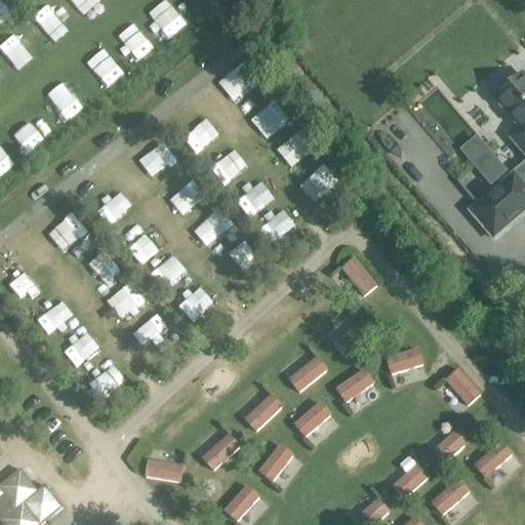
[(524,124),(524,128),(512,139),(524,155),(524,77),(522,75),(515,81),(513,78),(498,89),(501,92),(494,98),(511,117),(516,113),(524,124)]
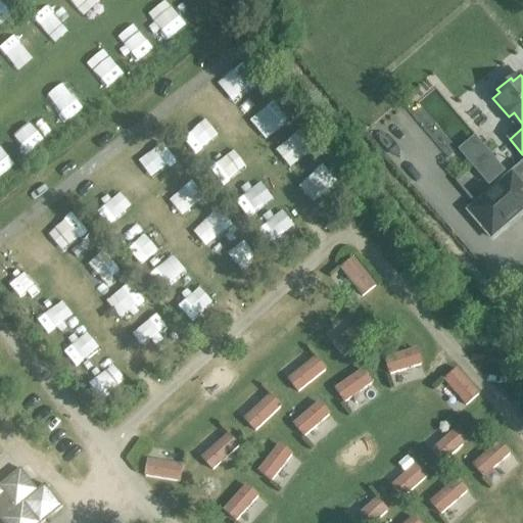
[(265,93),(259,97),(265,102),(270,98),(265,93)]
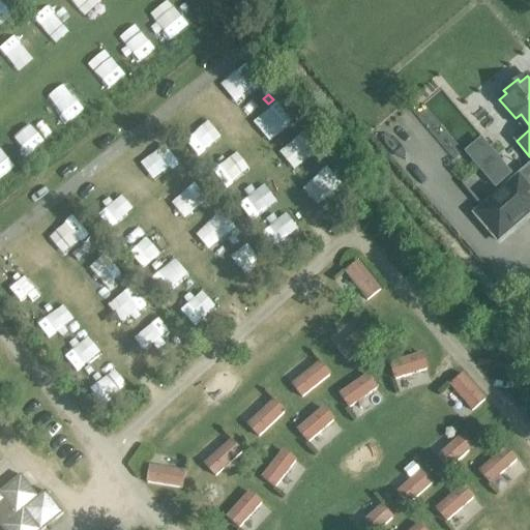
[(301,120),(295,126),(301,134),(308,127),(301,120)]
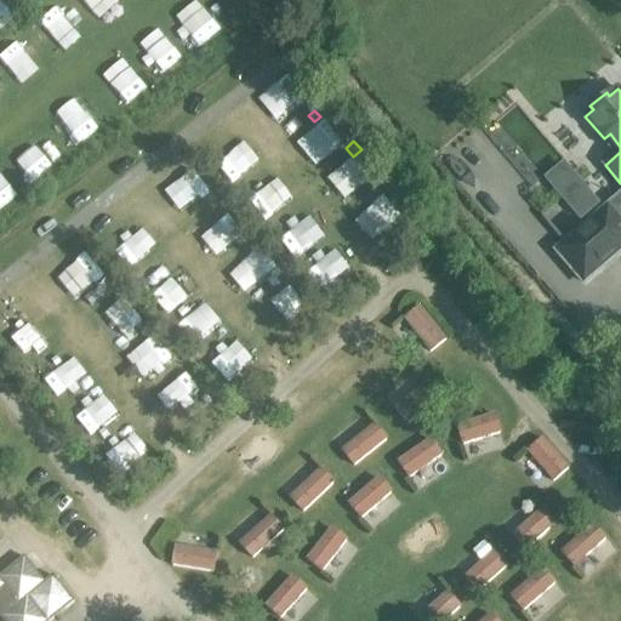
[(564,161),(545,178),(565,203),(585,186),(582,183),(564,161)]
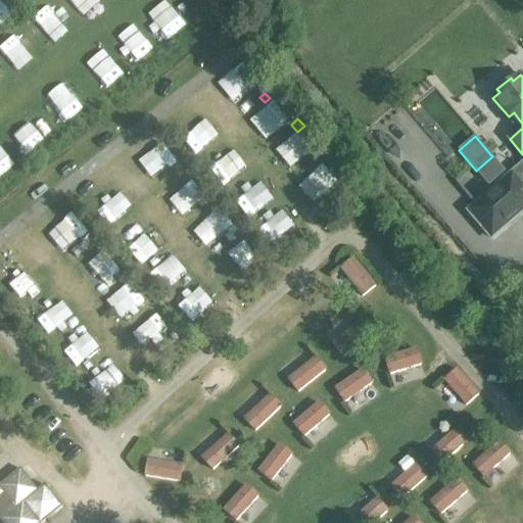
[(522,186),(513,175),(469,212),(492,240),(522,214),(522,186)]
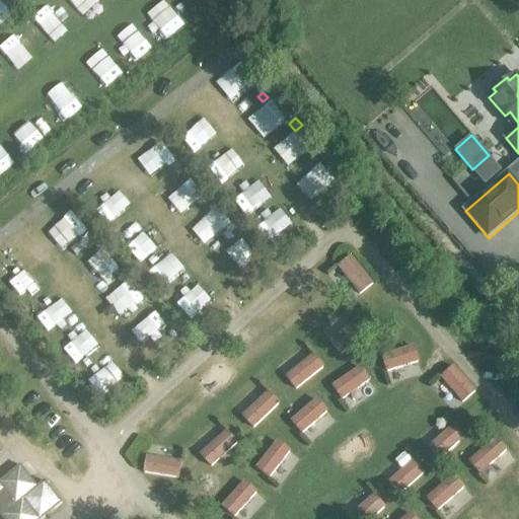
[(349,178),(342,182),(347,192),(355,188),(349,178)]
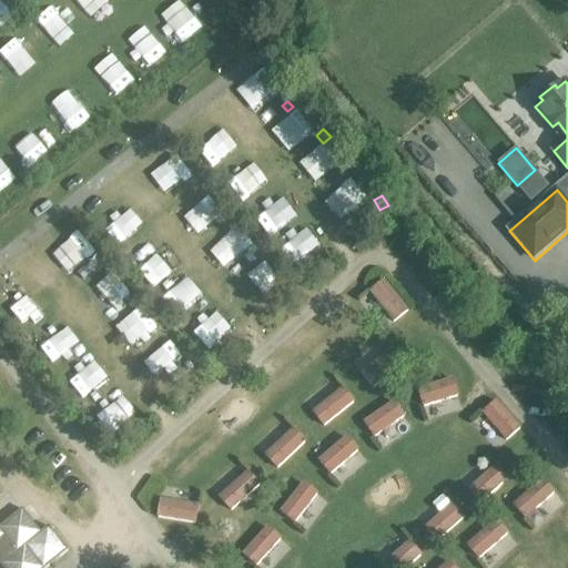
[(371,293),(361,302),(386,331),(411,311),(386,281),(385,282),(371,293)]
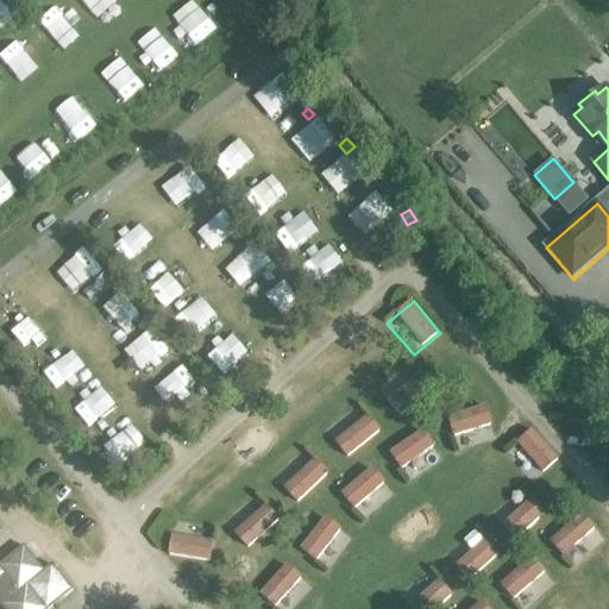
[(412,365),(381,390),(402,416),(433,390),(420,375),(412,365)]
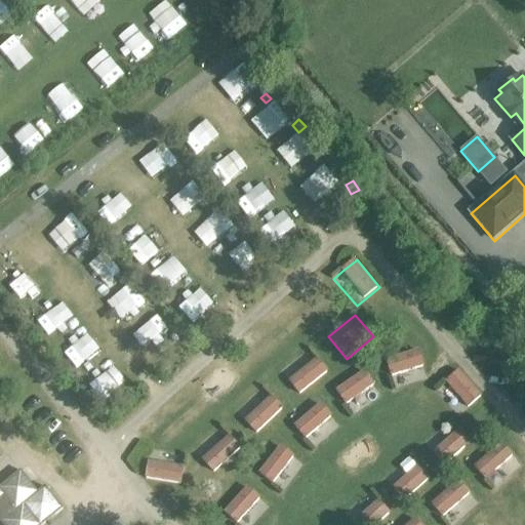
[(284,371),(301,394),(327,372),(318,359),(311,351),(284,371)]
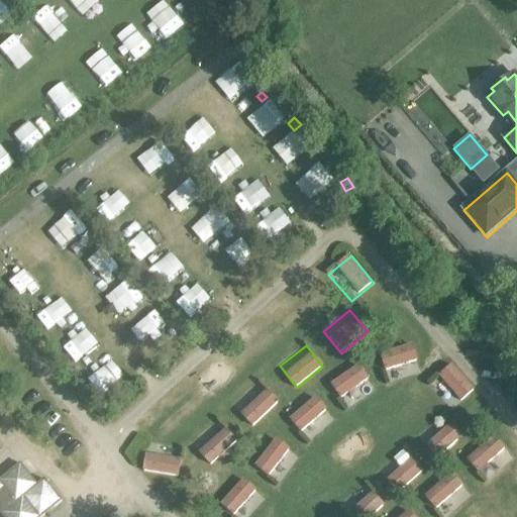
[(414,346),(382,355),(390,383),(422,373),(414,346)]
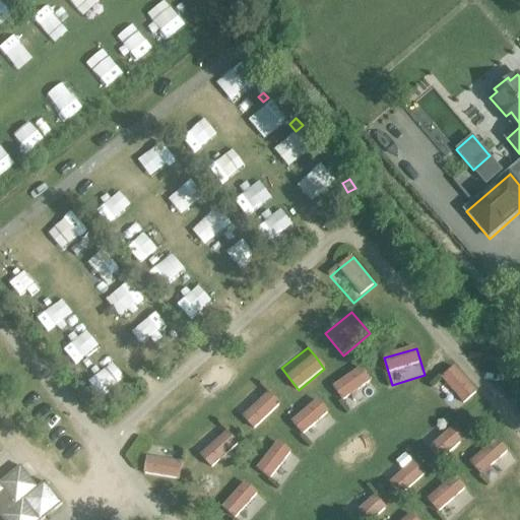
[(434,387),(456,411),(477,392),(456,367),(434,387)]
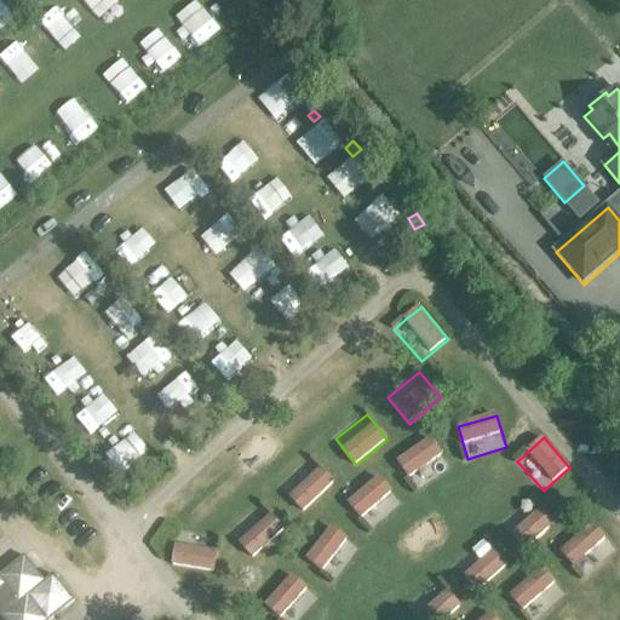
[(432,441),(400,463),(418,489),(449,468),(432,441)]
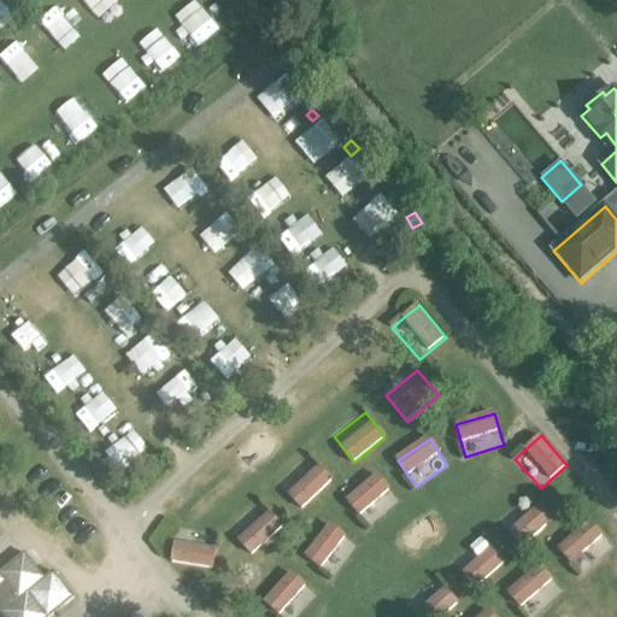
[(281,483),(303,509),(333,481),(319,466),(311,457),(281,483)]
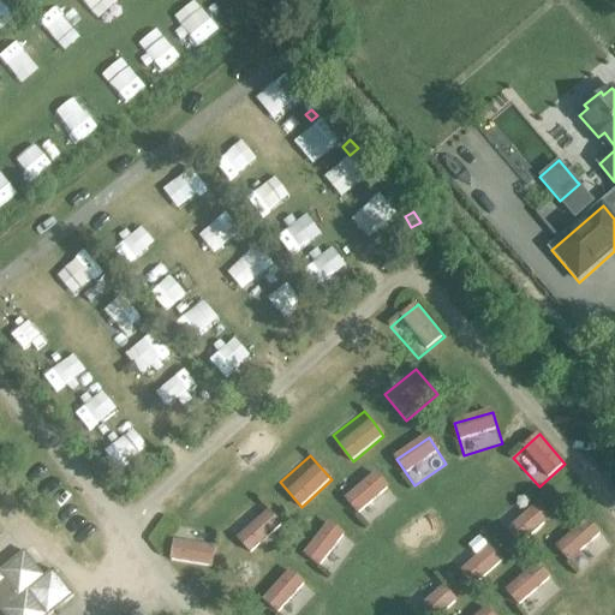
[(377,476),(348,500),(369,525),(398,500),(377,476)]
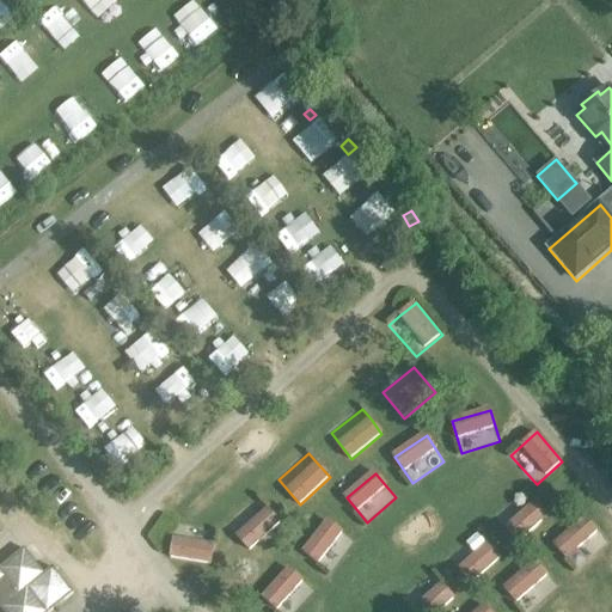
[(499,516),(520,542),(549,516),(527,491),(499,516)]
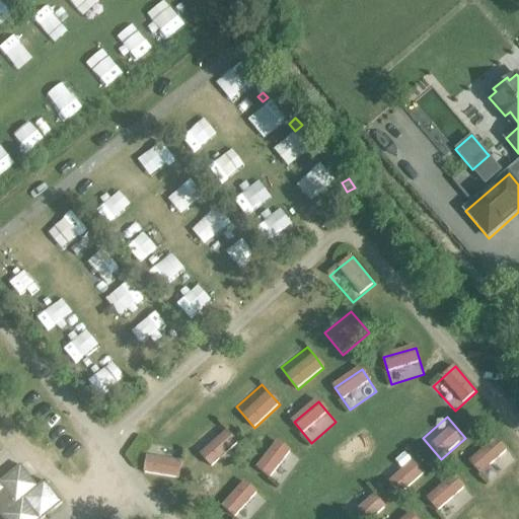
[(194,445),(213,467),(238,444),(219,423),(194,445)]
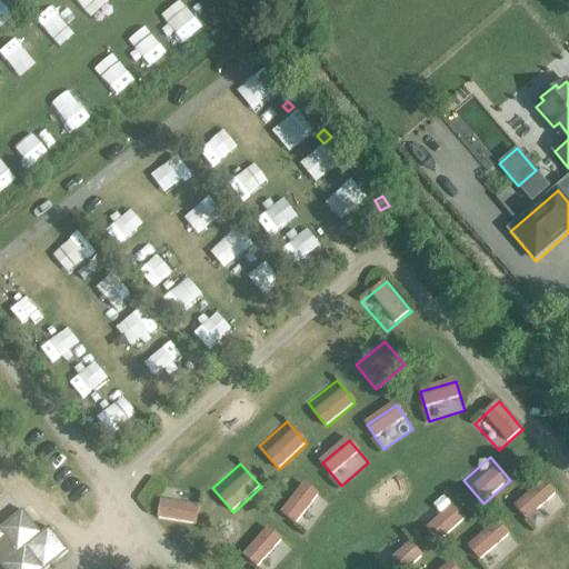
[(545,481),(516,507),(536,530),(565,505),(556,495),(545,481)]
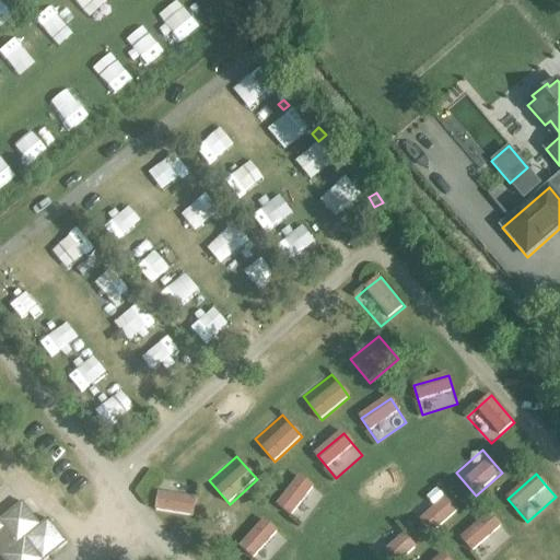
[(302,478),(280,505),(302,525),(324,496),(302,478)]
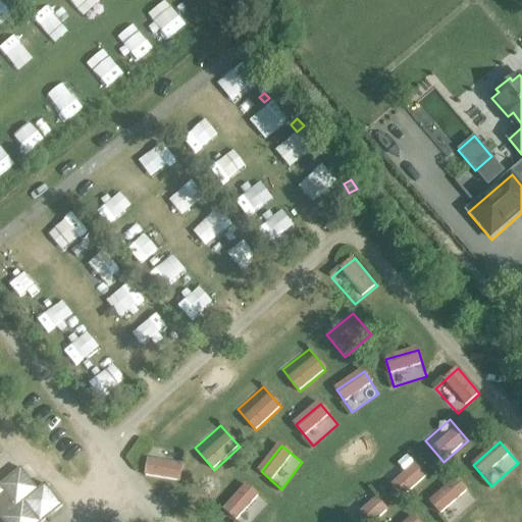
[(180,481),(185,453),(149,448),(147,463),(145,476),(180,481)]
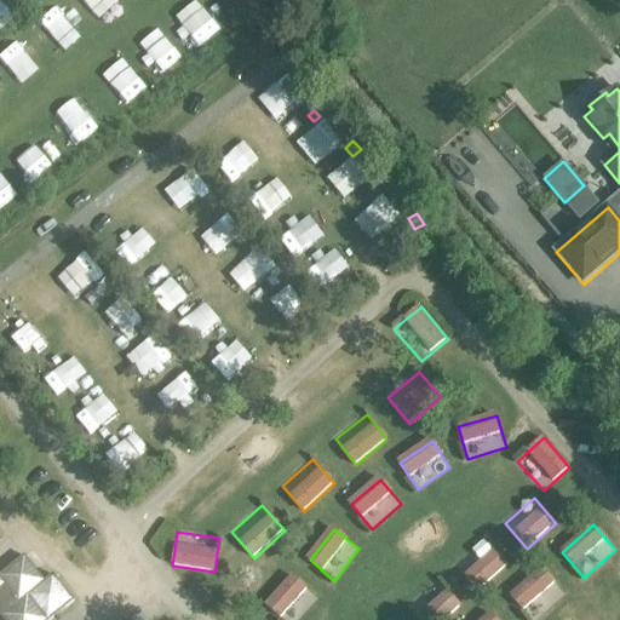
[(457,564),(478,591),(507,566),(495,550),(486,540),(457,564)]
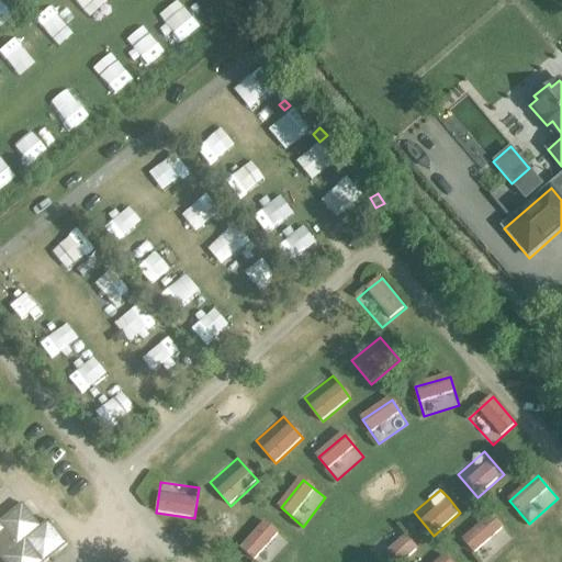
[(0,557),(3,561),(46,561),(68,546),(48,521),(41,527),(23,504),(0,521),(0,557)]
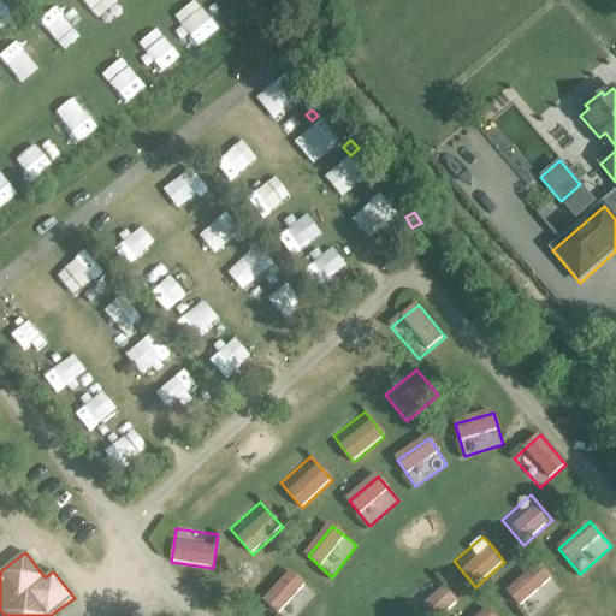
[(540,566),(509,592),(528,615),(532,615),(561,591),(540,566)]
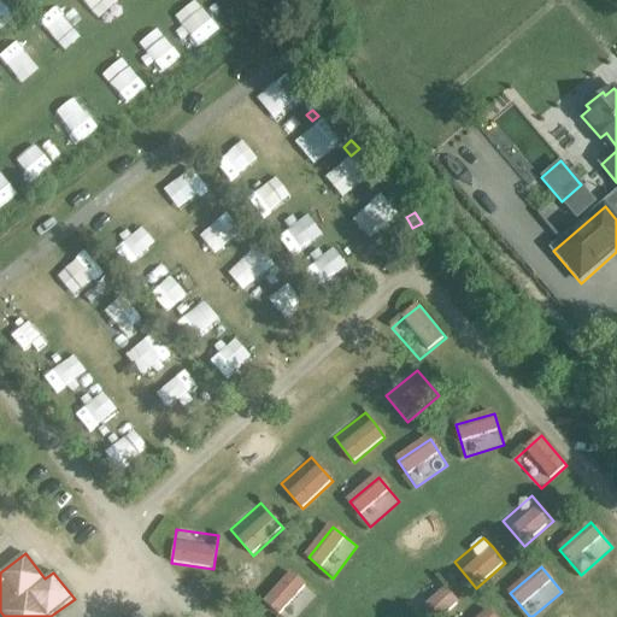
[(292,577),(266,604),(282,616),(298,616),(317,595),(294,574),(292,577)]
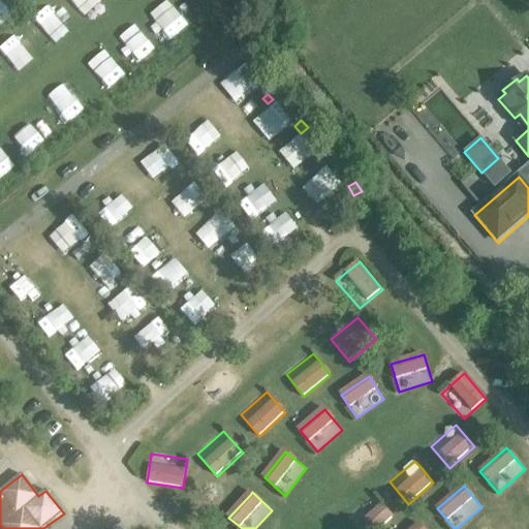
[(349,517),(360,528),(379,528),(394,518),(382,504),(375,496),(349,517)]
